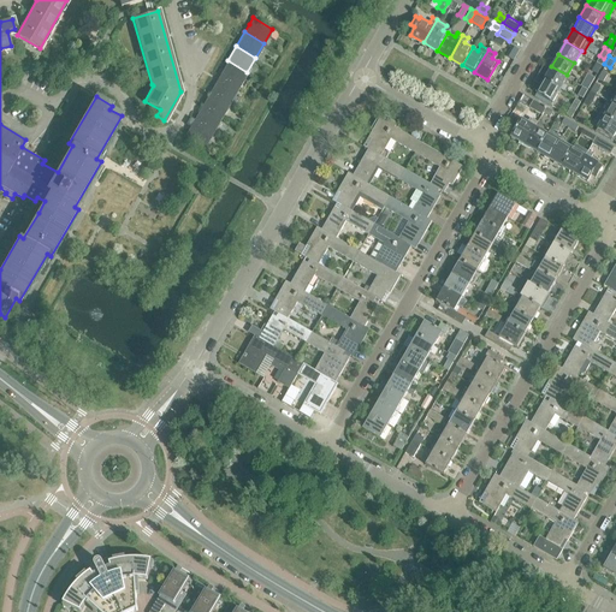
[(597,71),(602,63),(597,59),(592,67),(597,71)]
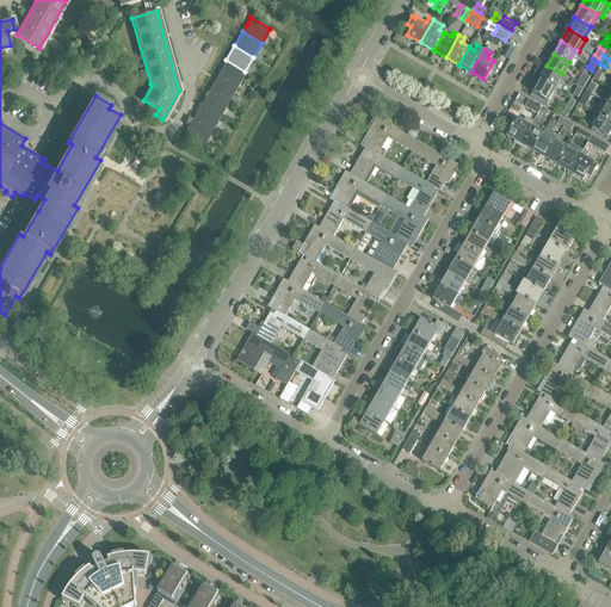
[(245,72),(226,60),(217,74),(236,86),(245,72)]
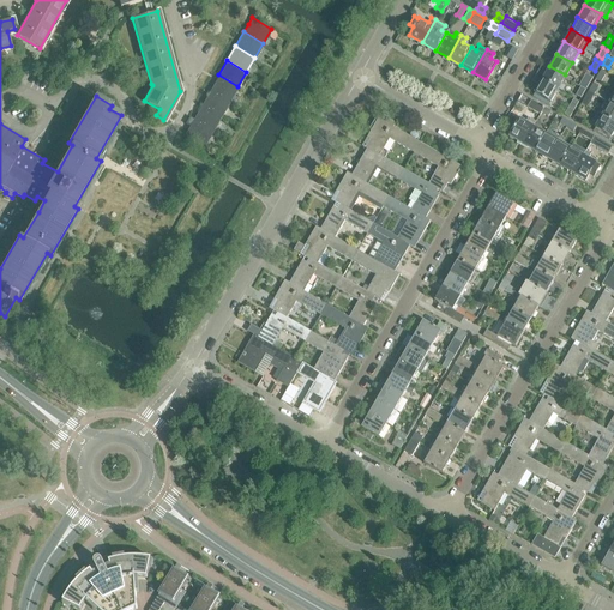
[(549,66),(542,78),(558,88),(565,74),(549,66)]
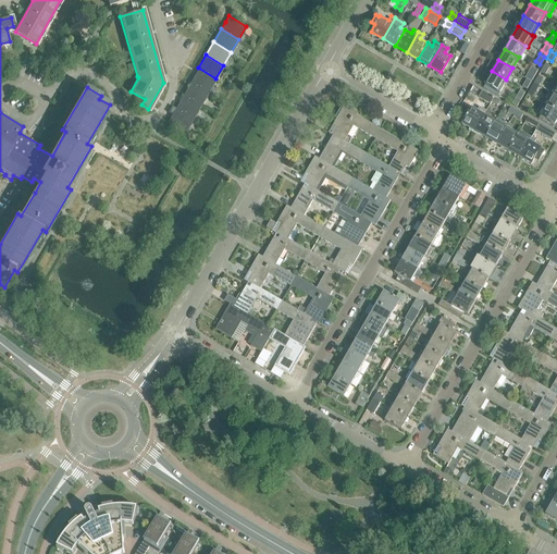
[(545,72),(549,64),(544,62),(540,69),(545,72)]
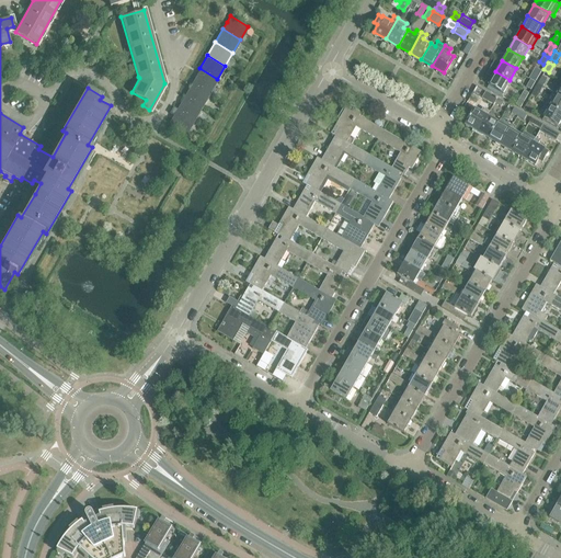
[(537,76),(542,68),(537,66),(533,73),(537,76)]
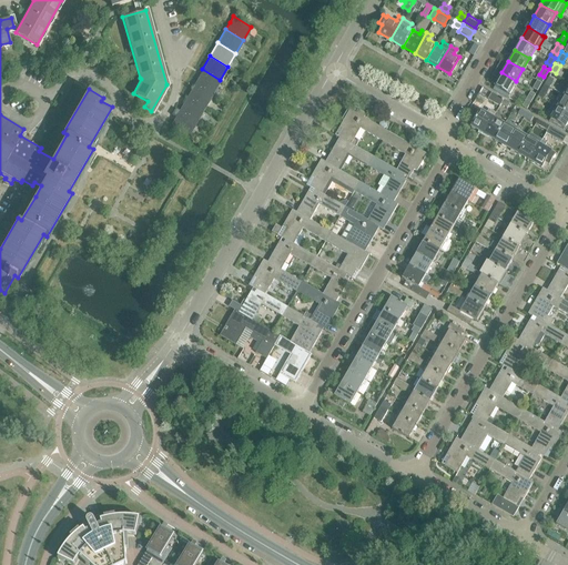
[(202,69),(194,82),(212,93),(220,80),(202,69)]
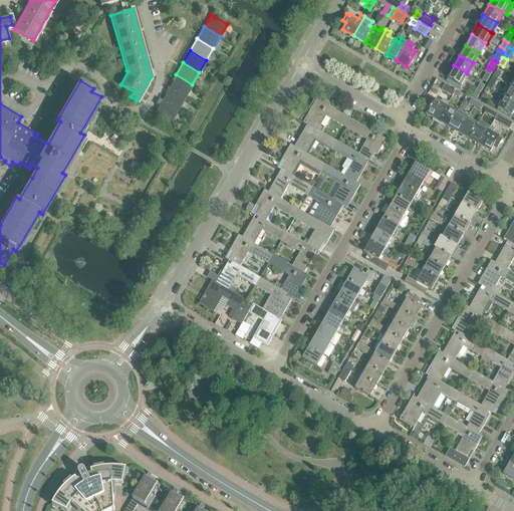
[(448,76),(461,83),(467,73),(454,65),(448,76)]
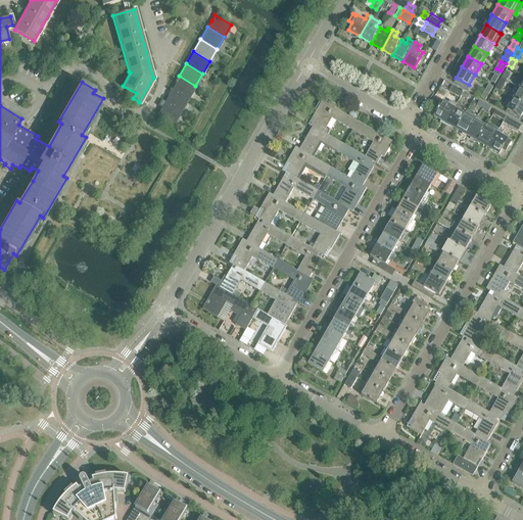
[(506,78),(510,71),(506,68),(502,76),(506,78)]
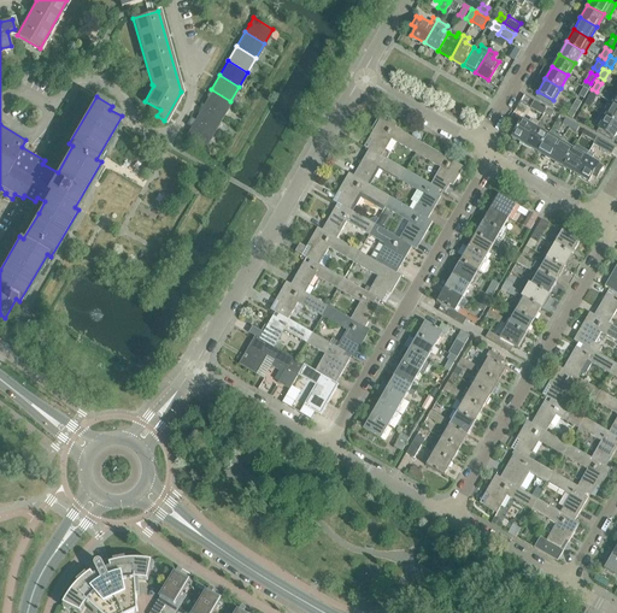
[(585,95),(589,87),(583,84),(579,93),(585,95)]
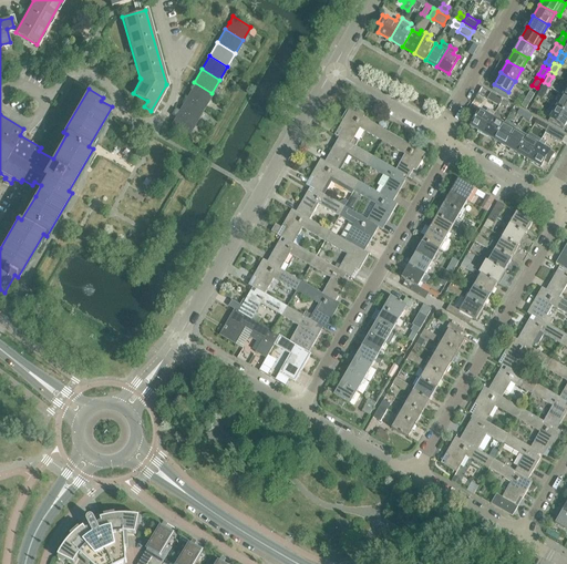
[(204,106),(212,93),(194,82),(186,95),(204,106)]
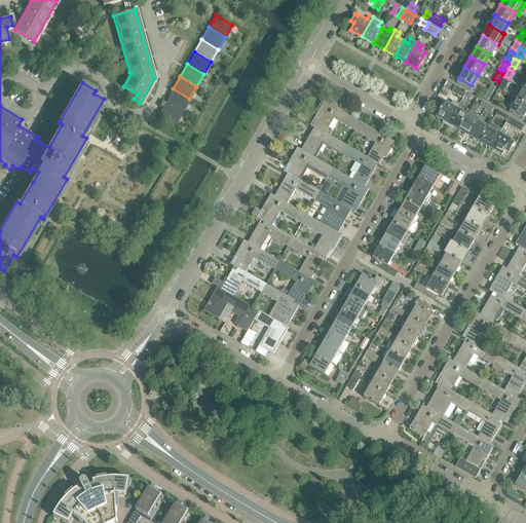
[(502,89),(506,82),(502,79),(498,86),(502,89)]
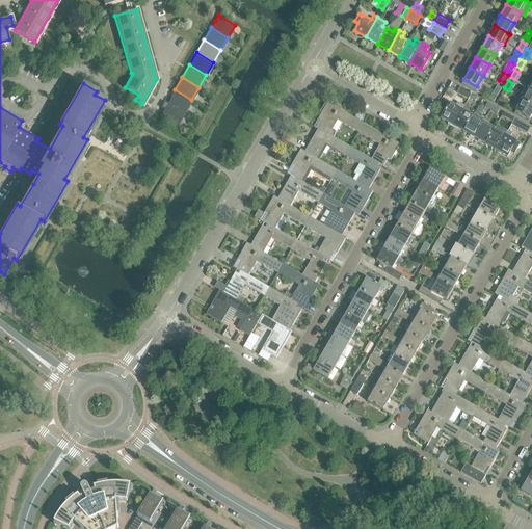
[(498,94),(502,85),(497,83),(493,90),(498,94)]
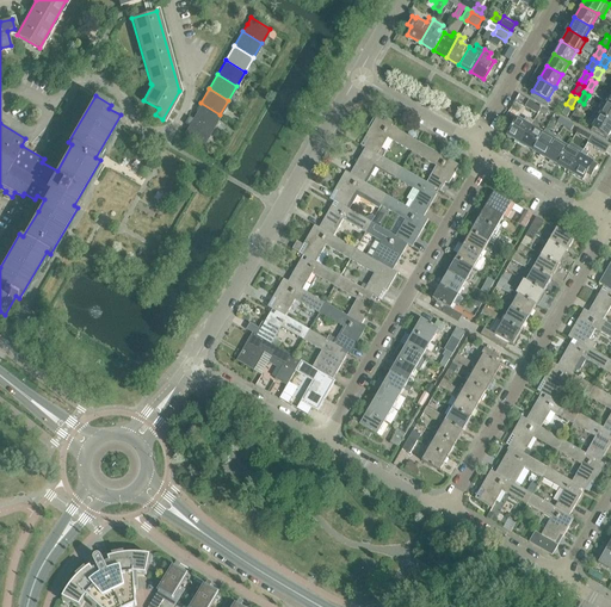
[(541,110),(543,104),(530,97),(525,104),(537,111),(539,109),(541,110)]
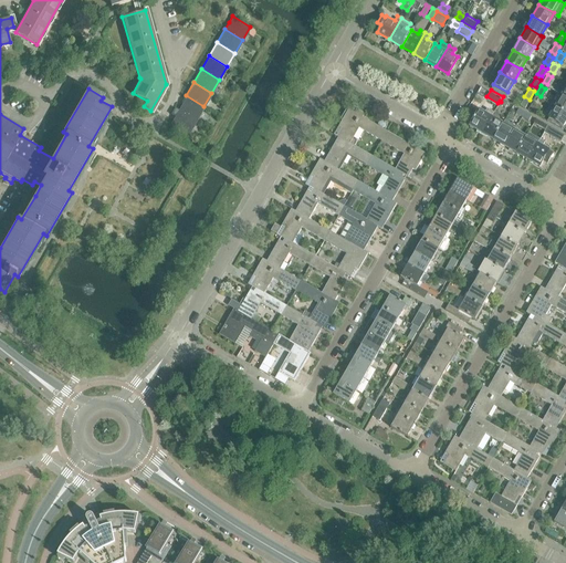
[(565,110),(565,94),(562,93),(555,104),(565,110)]
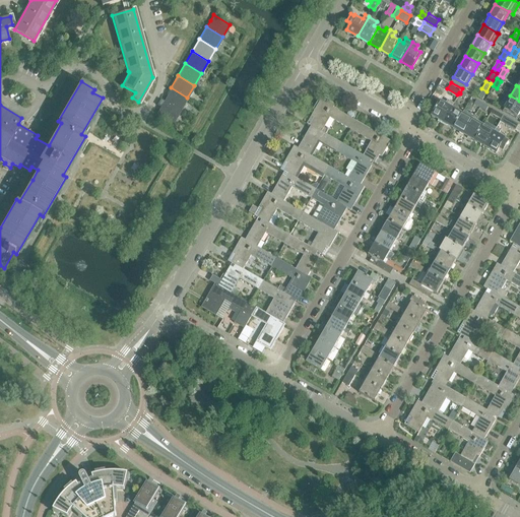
[(180,110),(187,98),(171,87),(164,100),(180,110)]
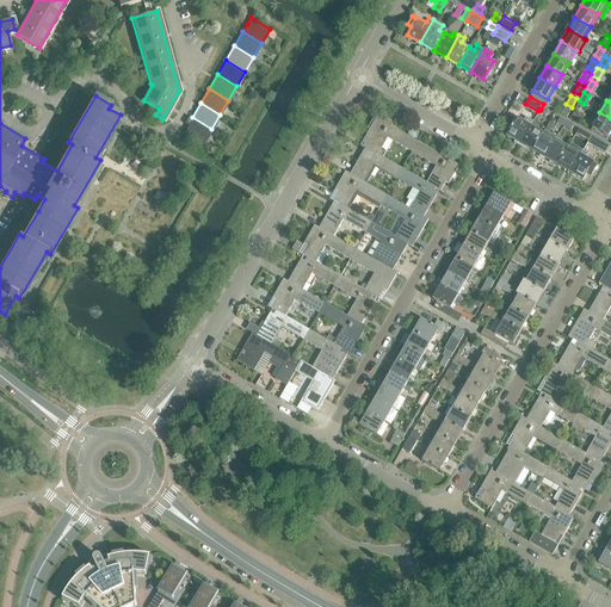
[(608,134),(610,128),(610,118),(599,112),(592,124),(608,134)]
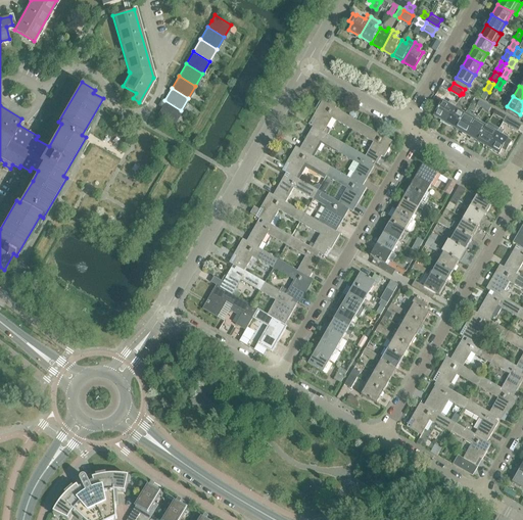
[(483,106),(486,101),(479,97),(477,102),(483,106)]
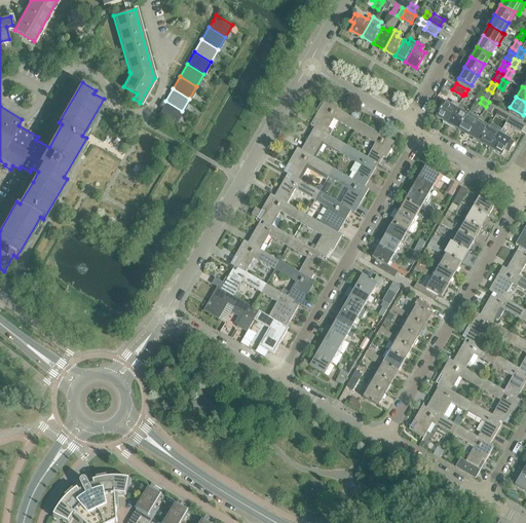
[(182,111),(165,101),(162,99),(158,105),(162,107),(158,113),(175,123),(182,111)]
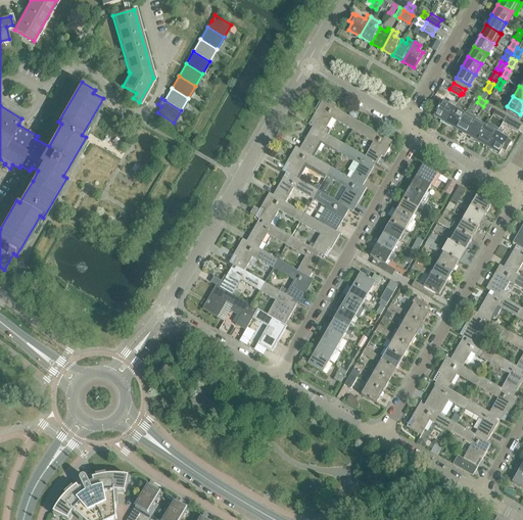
[(328,101),(323,98),(308,123),(313,125),(327,133),(330,128),(326,125),(331,115),(351,128),(358,119),(335,106),(337,103),(329,99),(328,101)]
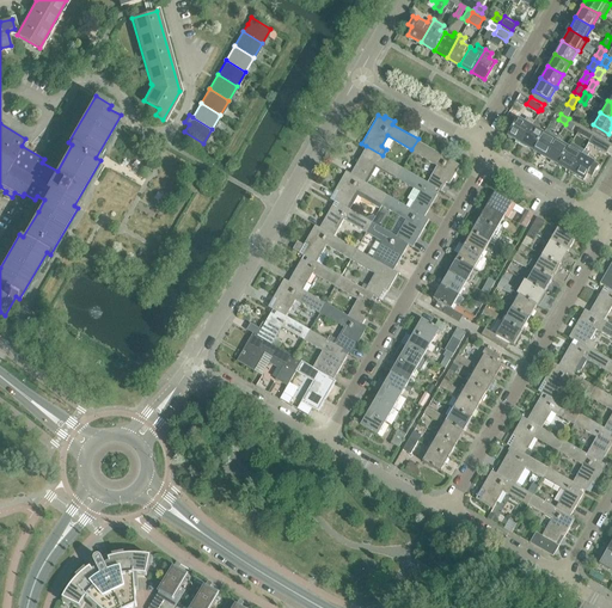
[(509,134),(522,142),(533,124),(531,123),(534,118),(527,115),(524,118),(520,116),(509,134)]
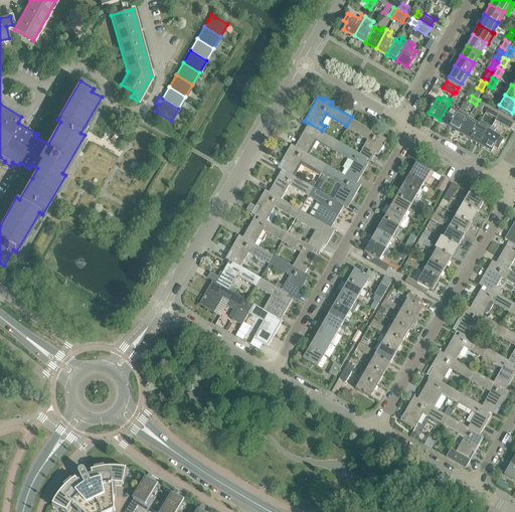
[(459,111),(449,105),(440,120),(450,126),(459,111)]
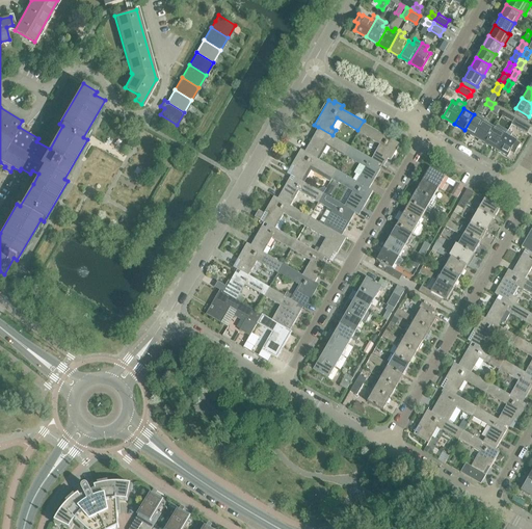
[(511,122),(512,123),(515,115),(509,111),(507,116),(512,120),(511,122)]
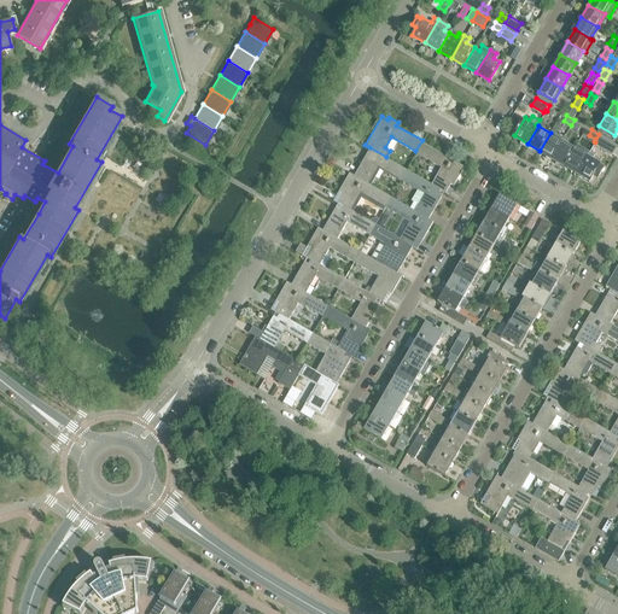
[(540,151),(552,158),(563,140),(551,133),(540,151)]
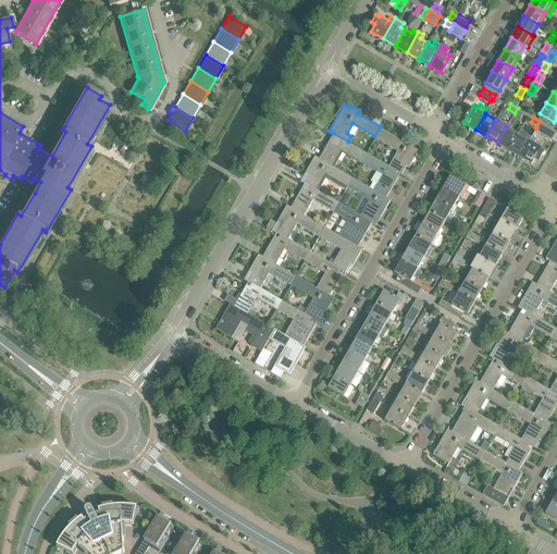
[(555,130),(540,121),(536,128),(551,137),(555,130)]
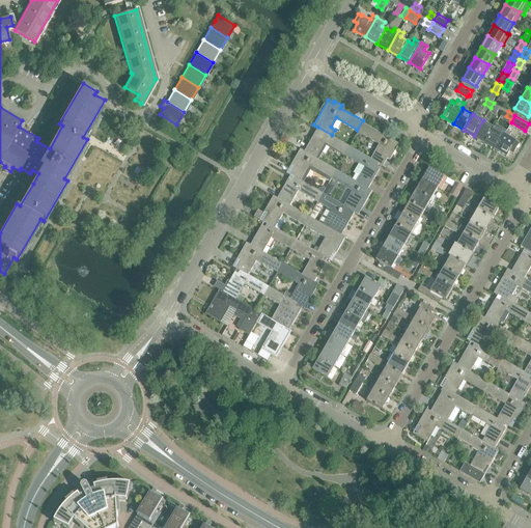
[(363,120),(357,130),(379,142),(370,157),(381,163),(385,166),(399,141),(363,120)]
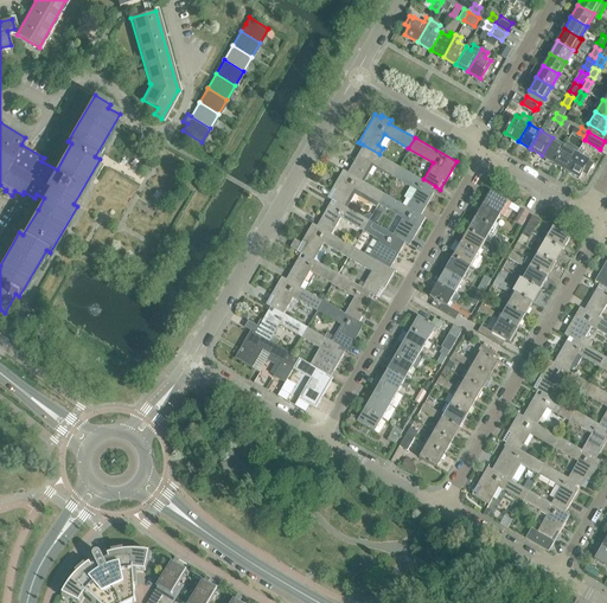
[(542,155),(555,162),(564,145),(553,138),(542,155)]
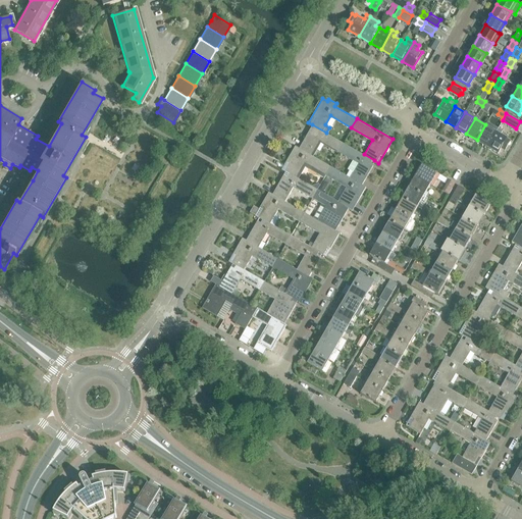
[(477,140),(487,146),(499,126),(488,120),(485,124),(477,140)]
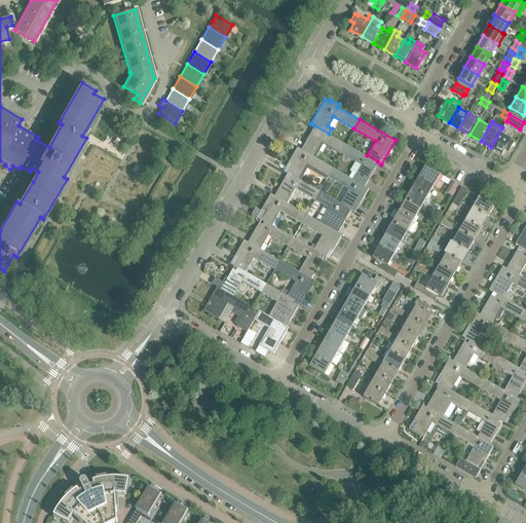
[(346,143),(329,134),(314,125),(301,148),(313,155),(322,141),(341,152),(346,143)]
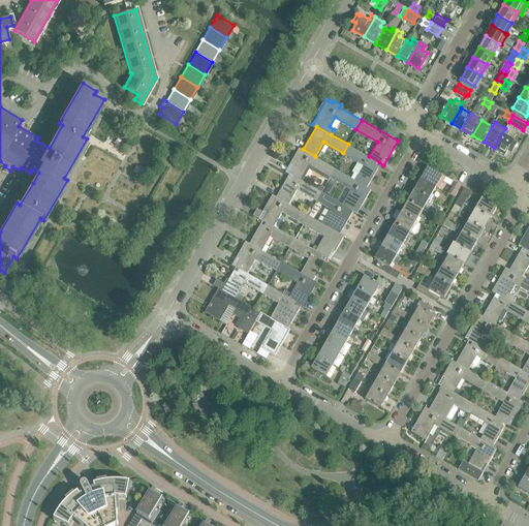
[(504,154),(507,149),(511,151),(518,141),(507,134),(509,130),(505,128),(494,148),(504,154)]
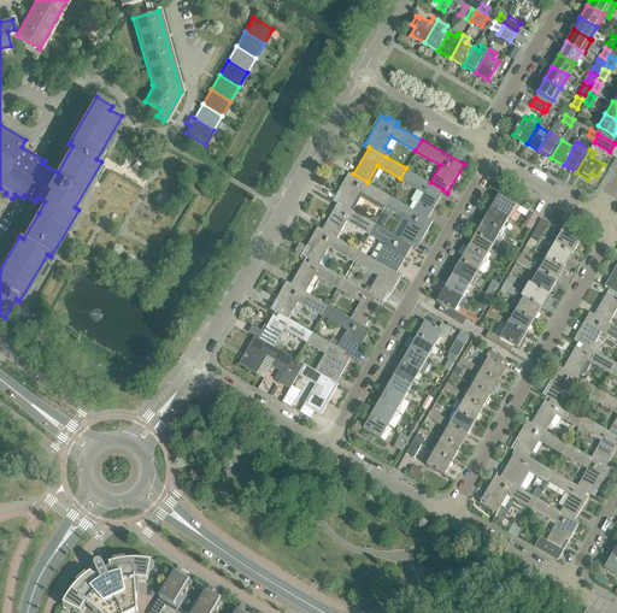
[(442,189),(430,182),(406,168),(400,178),(422,192),(412,208),(428,217),(442,189)]
